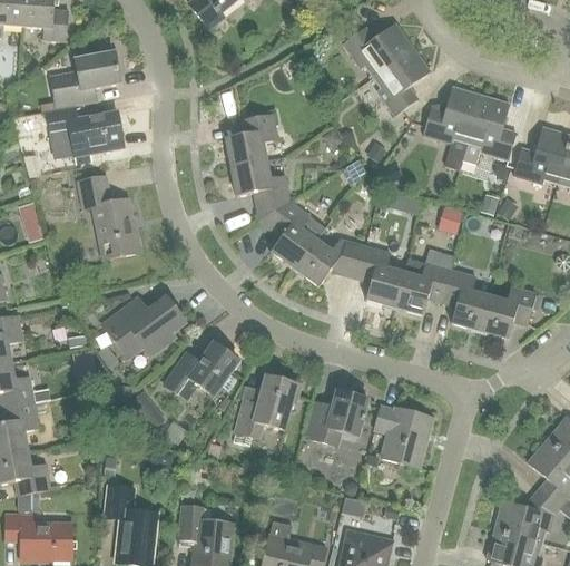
[(22,26),(25,0),(0,0),(0,35),(1,36),(2,23),(22,26)]
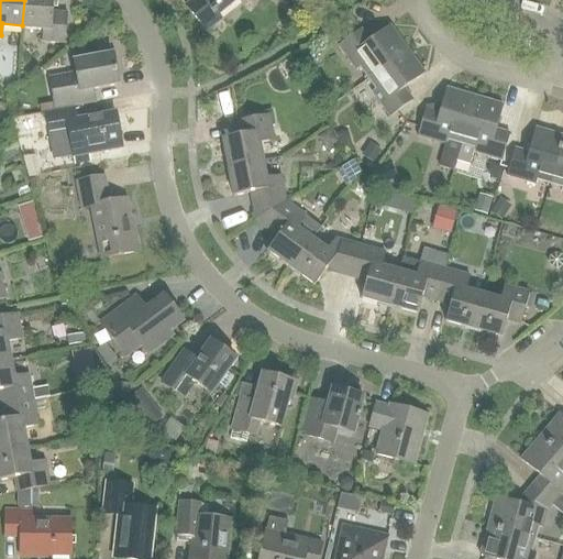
[(65,40),(67,9),(53,8),(53,0),(24,0),(22,25),(42,26),(42,39),(65,40)]
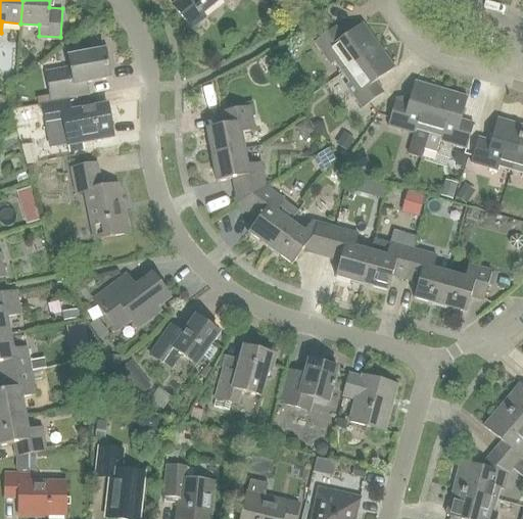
[(175,0),(173,2),(191,26),(205,13),(200,7),(209,0),(175,0)]
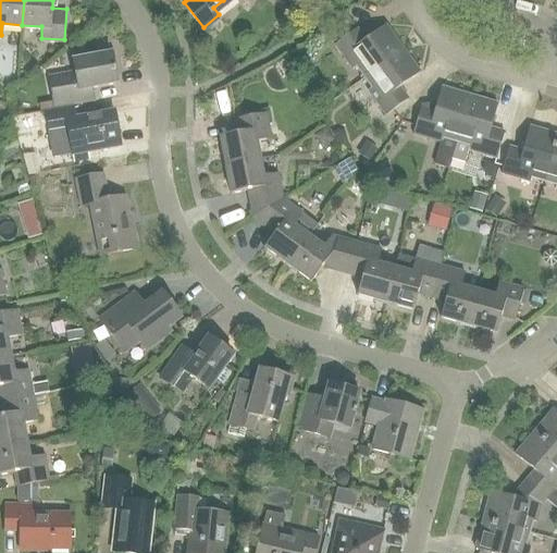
[(364,74),(403,46),(385,22),(366,37),(357,25),(335,41),(353,66),(357,63),(364,74)]
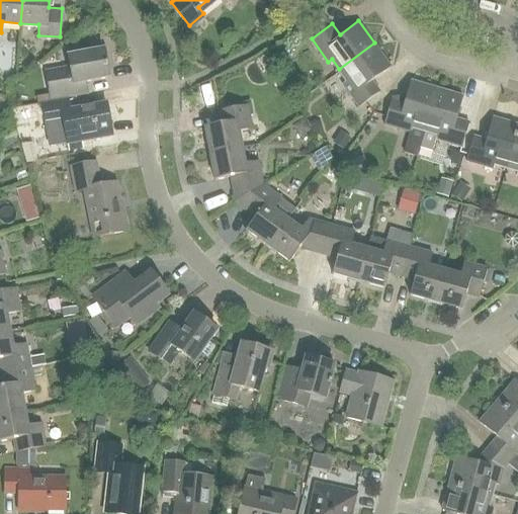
[(372,78),(391,65),(374,43),(339,69),(346,78),(342,81),(359,104),(379,89),(372,78)]
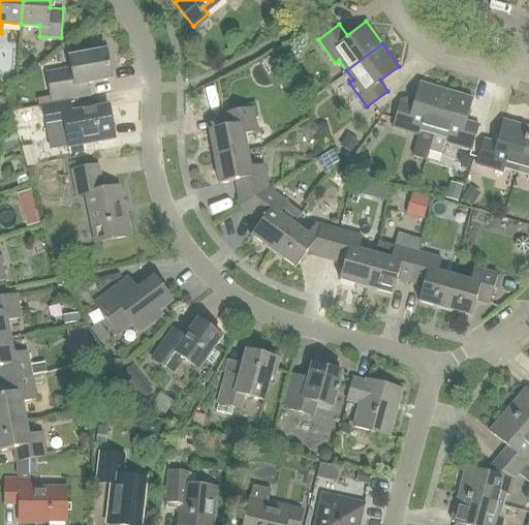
[(106,55),(110,54),(107,44),(93,47),(94,50),(69,54),(71,65),(47,70),(52,99),(89,92),(87,81),(111,76),(106,55)]
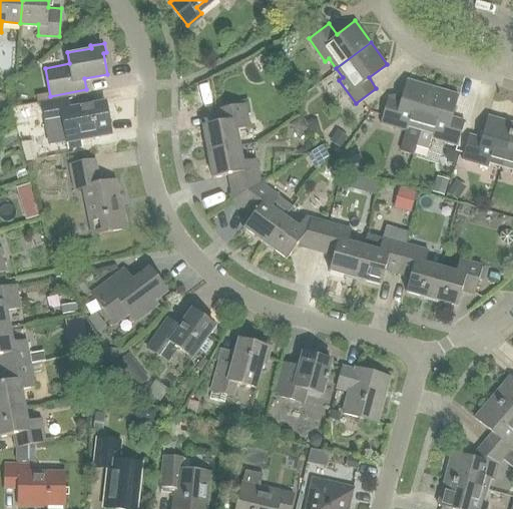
[(420,127),(433,85),(407,77),(400,99),(388,96),(381,120),(408,128),(409,124),(420,127)]
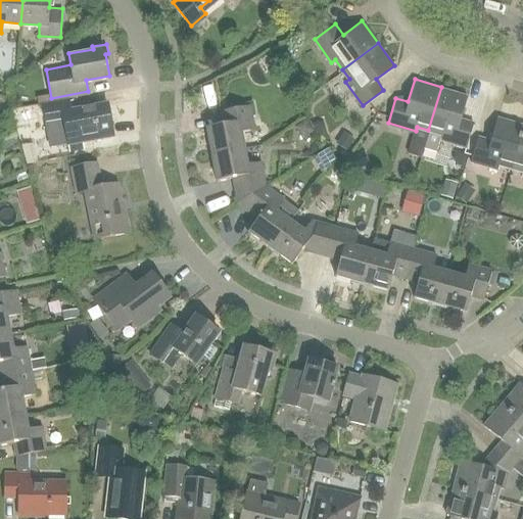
[(467,145),(474,121),(461,116),(467,95),(441,87),(428,130),(424,146),(436,149),(440,138),(467,145)]
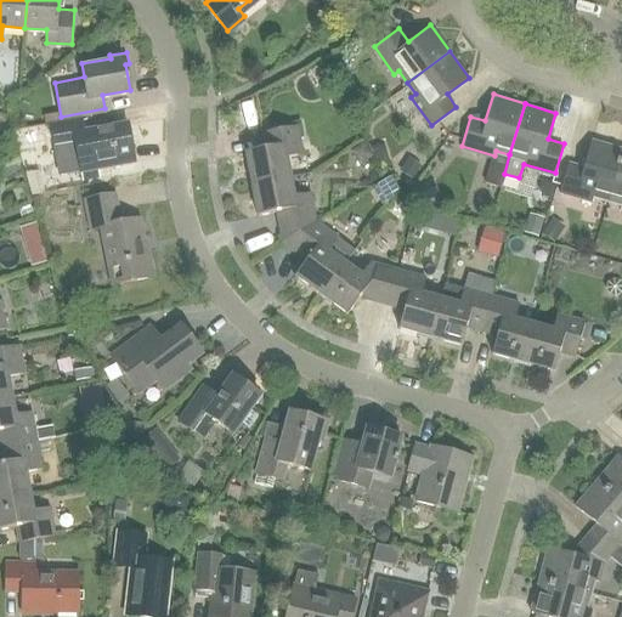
[(56,107),(43,111),(44,120),(58,117),(56,107)]
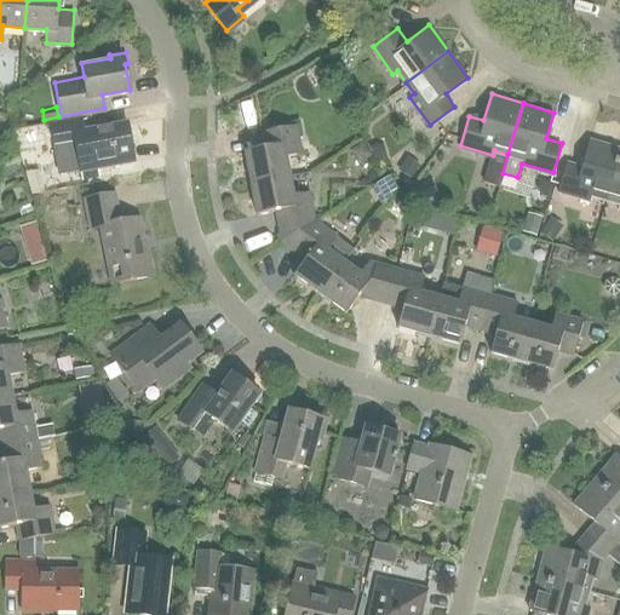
[(80,168),(135,159),(127,120),(84,128),(81,114),(50,120),(55,142),(75,138),(80,168)]
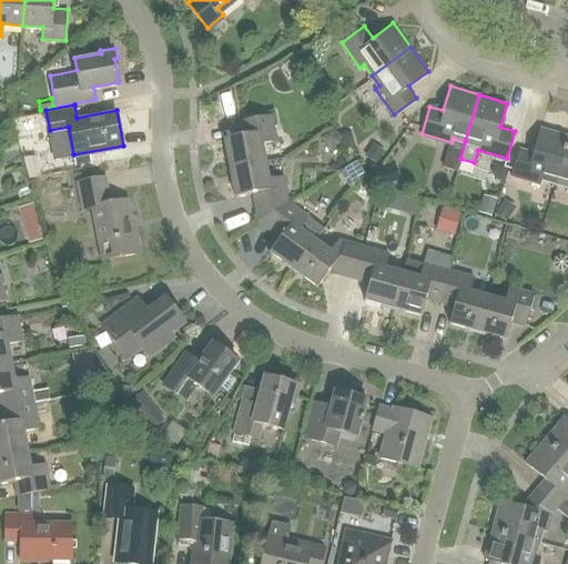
[(230,165),(265,159),(262,141),(276,139),(273,123),(276,123),(274,108),(239,114),(242,133),(224,137),(230,165)]
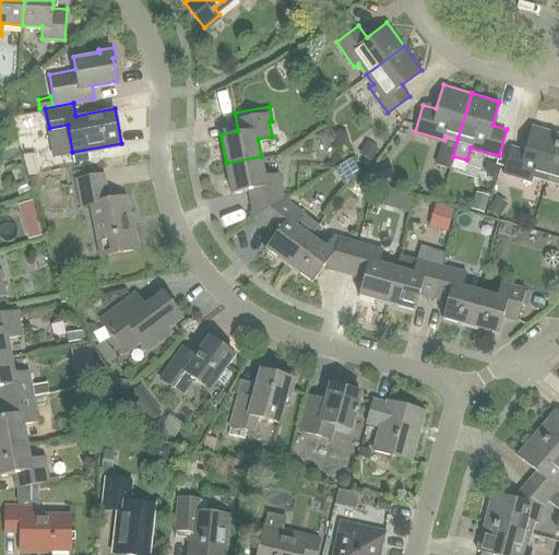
[(547,178),(558,134),(558,131),(532,125),(524,148),(511,144),(503,170),(533,179),(534,175),(547,178)]
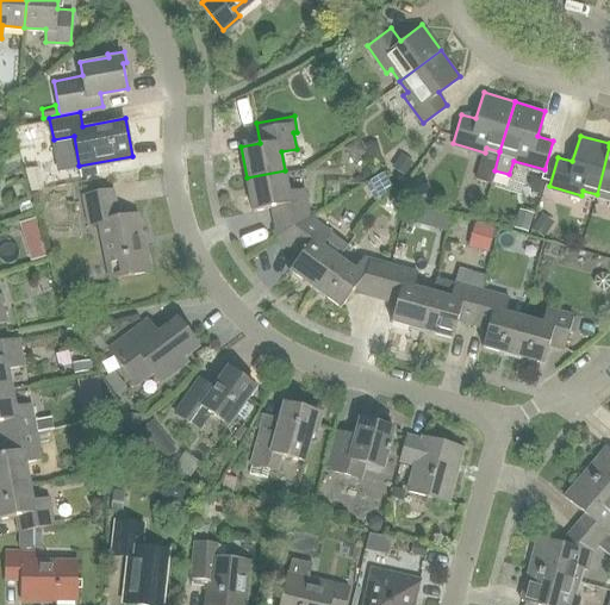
[(609,203),(609,147),(597,194),(609,199),(609,204),(609,203)]
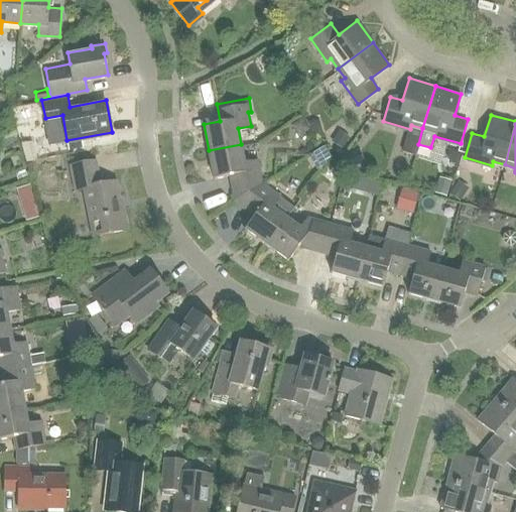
[(339,128),(331,139),(342,146),(350,135),(339,128)]
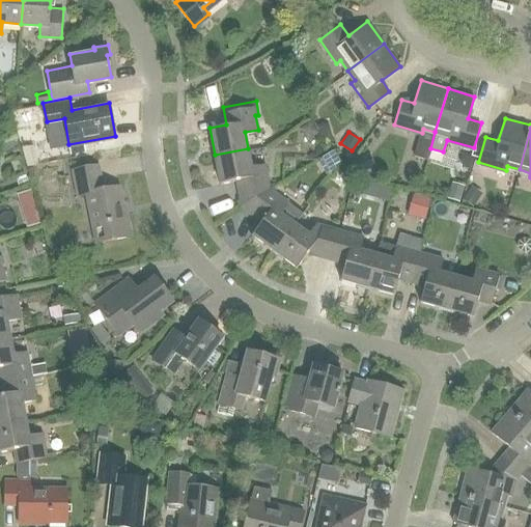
[(242,204),(270,187),(264,162),(251,165),(248,148),(215,155),(220,182),(236,178),(242,204)]
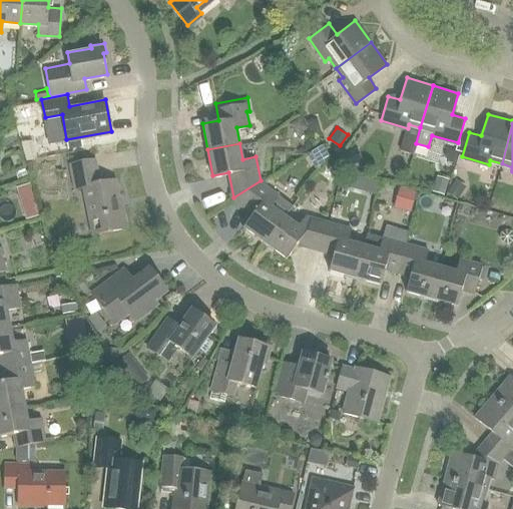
[(92,232),(125,226),(121,202),(119,202),(115,178),(99,181),(94,157),(70,162),(75,186),(83,184),(92,232)]
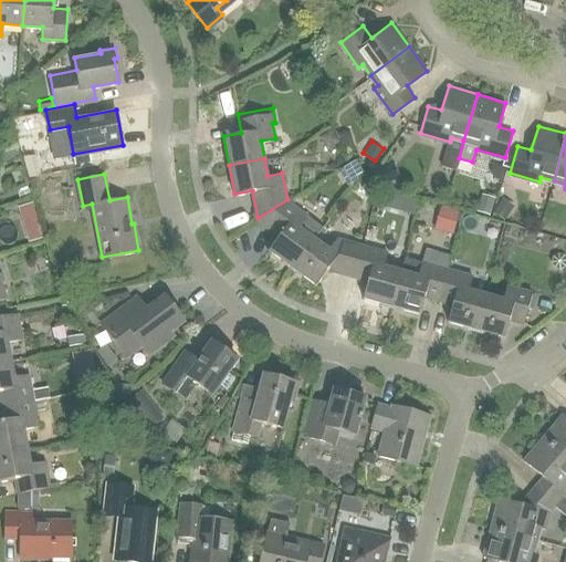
[(405,195),(401,208),(413,211),(417,198),(405,195)]
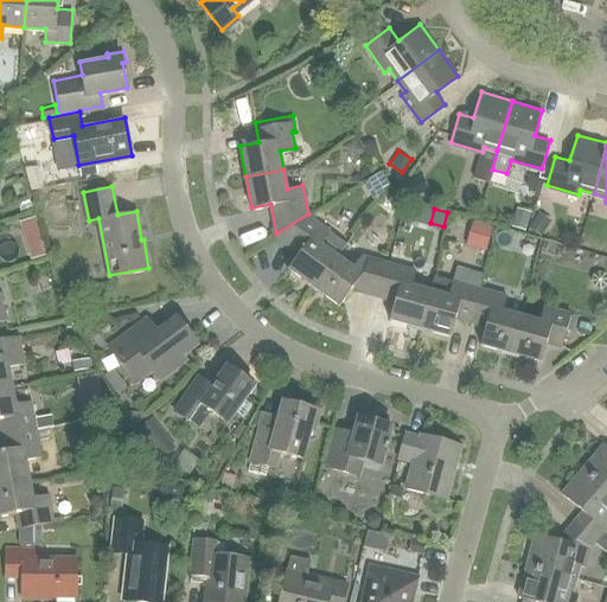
[(512,217),(510,224),(525,228),(529,216),(529,215),(513,211),(512,217)]
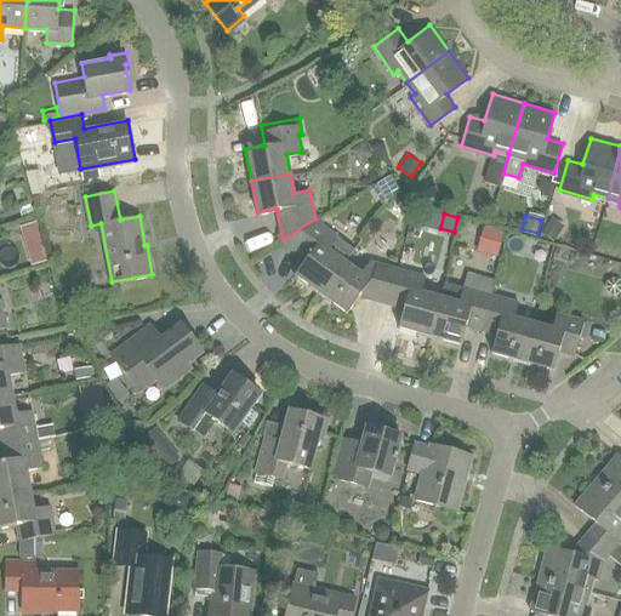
[(322,291),(345,260),(329,249),(339,235),(315,218),(283,239),(307,257),(295,272),(322,291)]
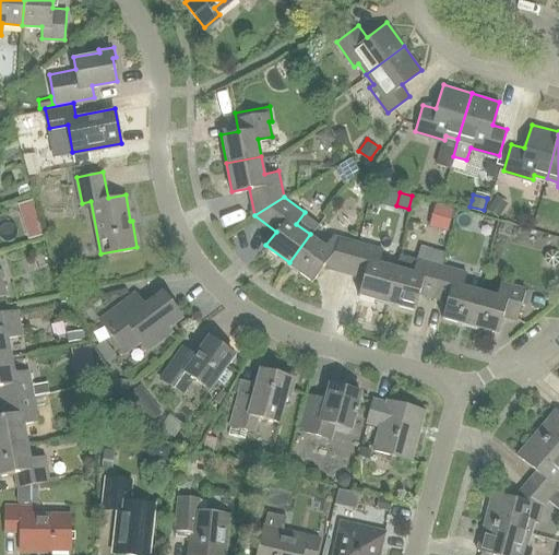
[(494,197),(487,208),(498,215),(500,212),(506,205),(494,197)]
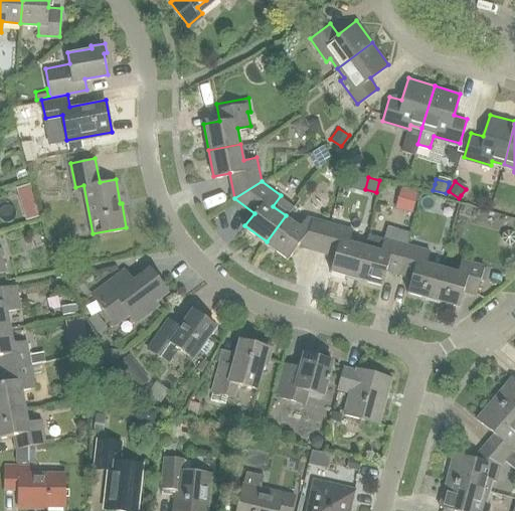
[(416,190),(400,185),(394,206),(410,210),(416,190)]
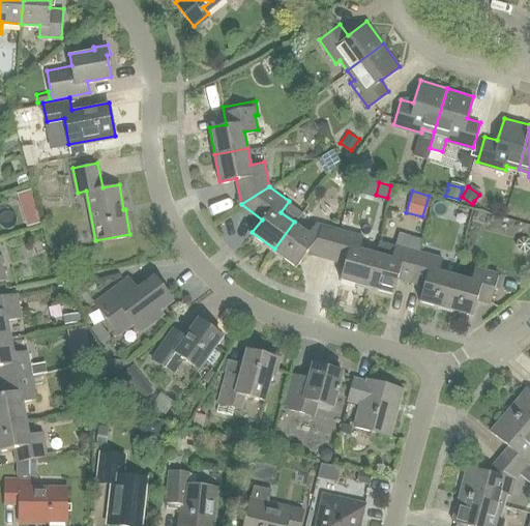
[(289,201),(281,212),(294,222),(302,210),(289,201)]
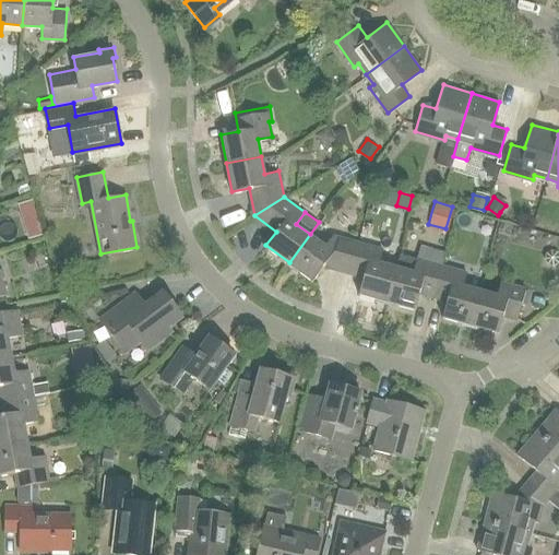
[(36,217),(22,222),(27,237),(42,232),(36,217)]
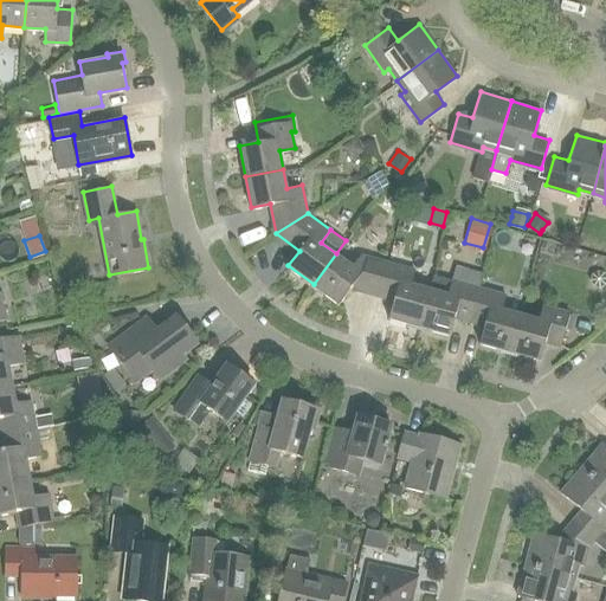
[(379,295),(387,260),(360,253),(352,265),(336,253),(314,284),(339,303),(350,286),(379,295)]
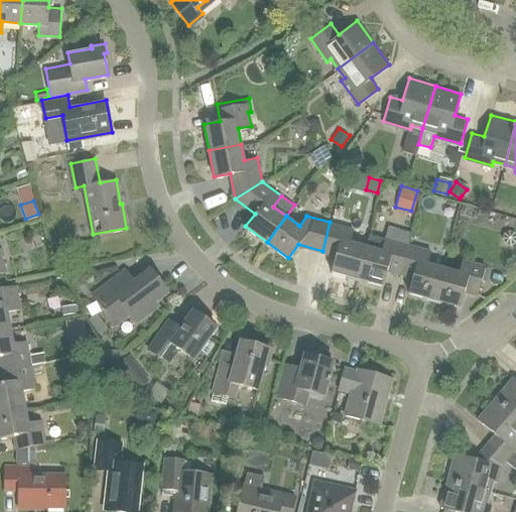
[(356,277),(365,246),(350,242),(354,228),(330,222),(323,251),(336,254),(331,270),(356,277)]
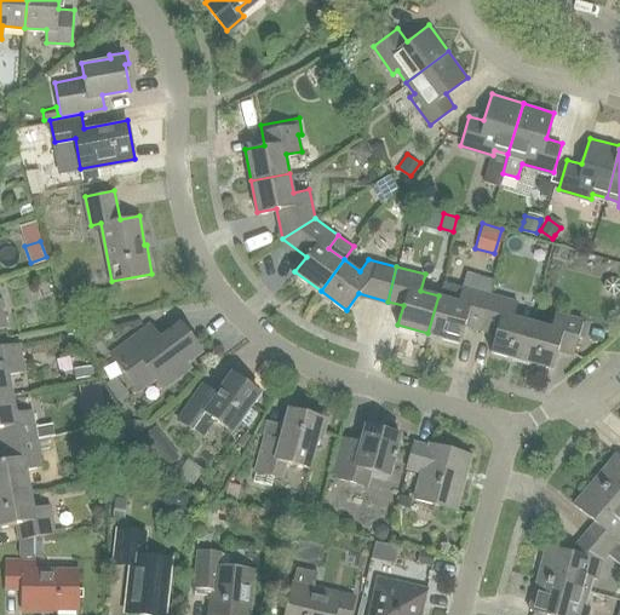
[(465,270),(461,285),(443,280),(438,295),(428,333),(459,342),(464,322),(480,327),(489,292),(493,279),(465,270)]
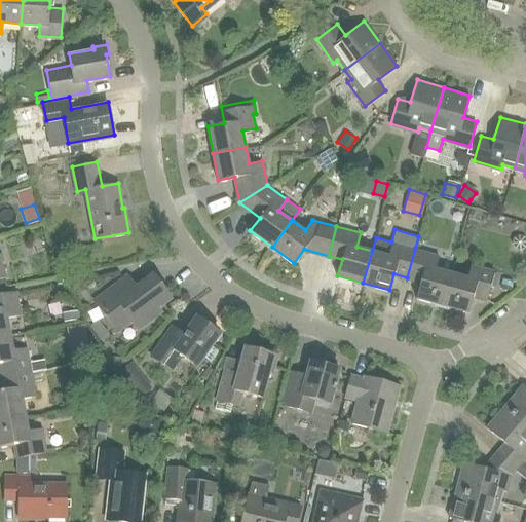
[(513,236),(511,241),(513,247),(518,249),(524,247),(525,241),(524,236),(518,233),(513,236)]
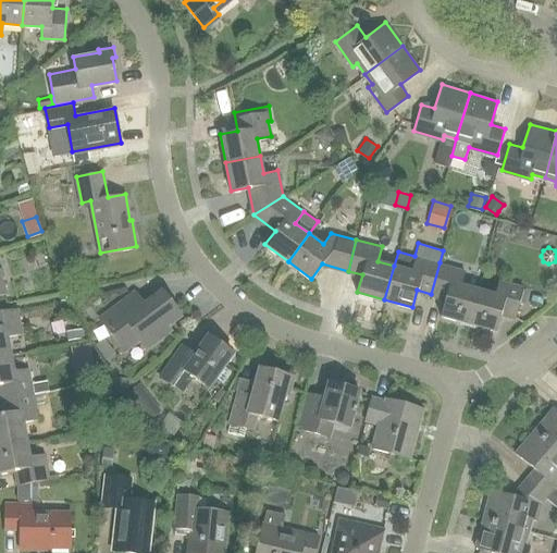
[(468,322),(478,289),(461,284),(465,270),(440,262),(431,294),(445,297),(440,315),(468,322)]
